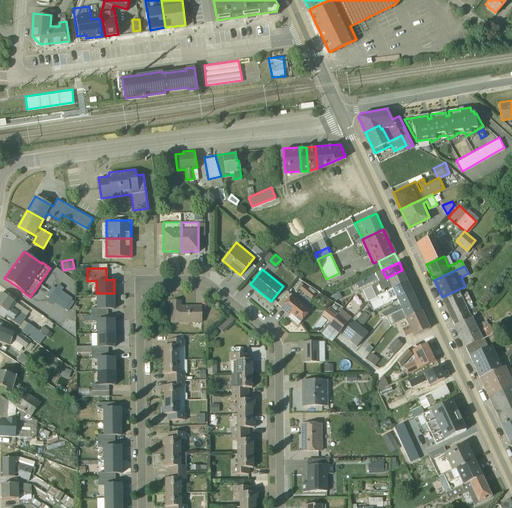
[(390,288),(407,280),(402,270),(386,278),(390,288)]
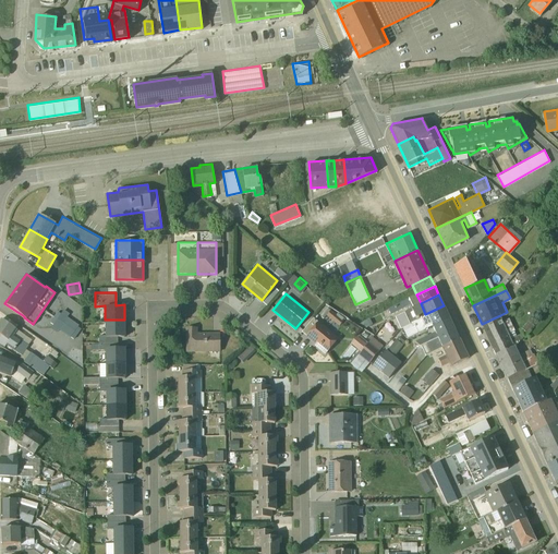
[(432,326),(450,317),(444,305),(425,314),(432,326)]
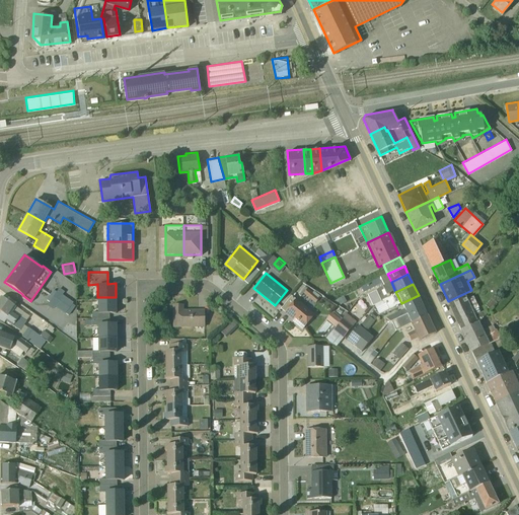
[(53,287),(50,292),(69,306),(73,300),(63,293),(65,290),(59,286),(56,289),(53,287)]
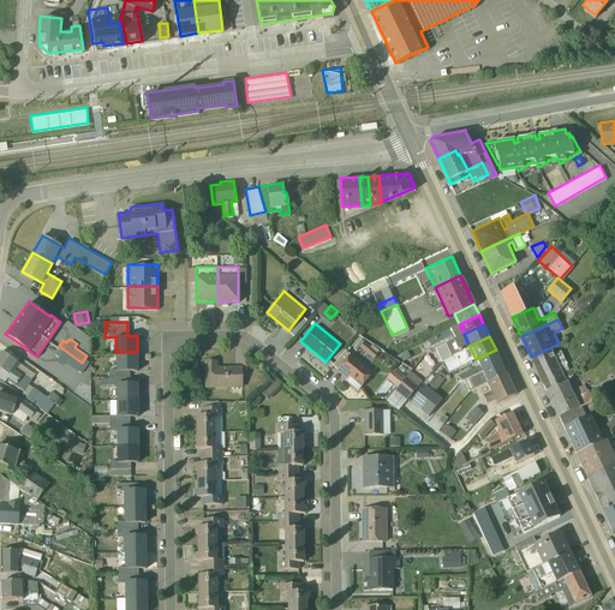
[(364,341),(360,346),(372,357),(377,351),(364,341)]
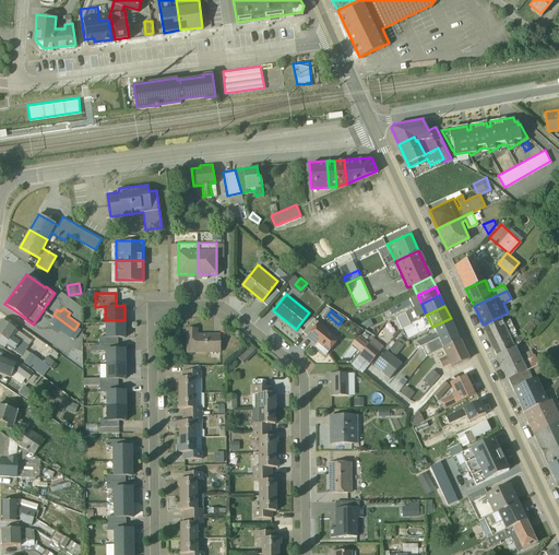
[(74,330),(54,315),(49,321),(52,323),(50,328),(56,331),(58,328),(70,337),(74,330)]
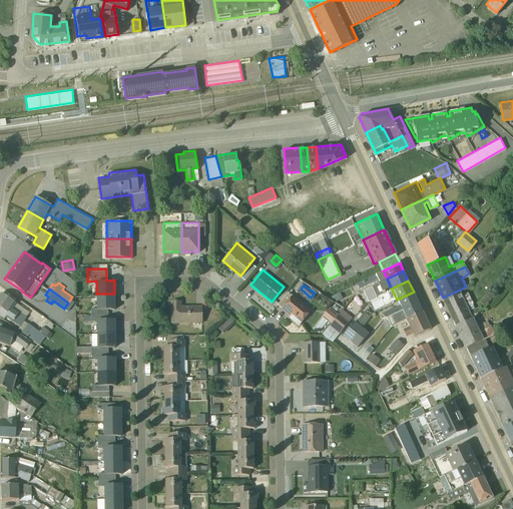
[(443,298),(455,324),(473,317),(479,314),(468,292),(462,294),(460,290),(443,298)]
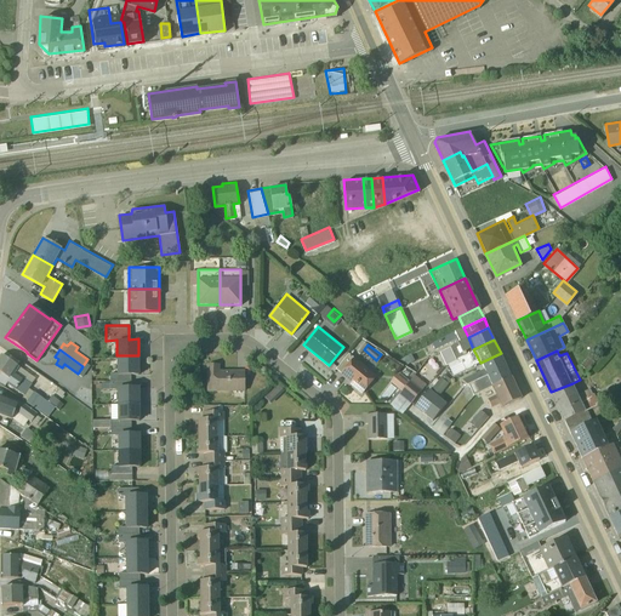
[(51,400),(29,386),(35,375),(1,352),(0,353),(0,370),(0,380),(5,383),(6,381),(24,393),(22,397),(44,411),(51,400)]
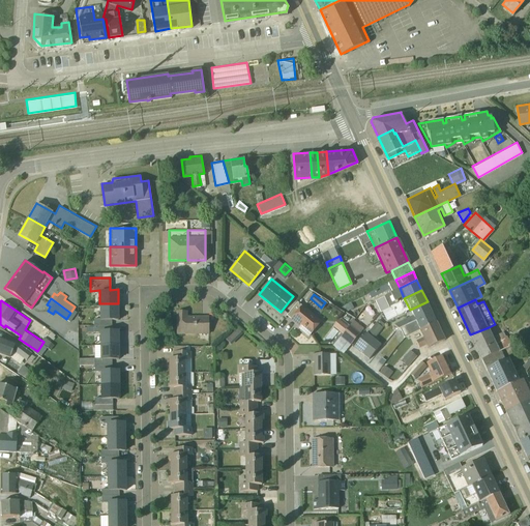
[(350,301),(341,305),(346,310),(352,305),(350,301)]
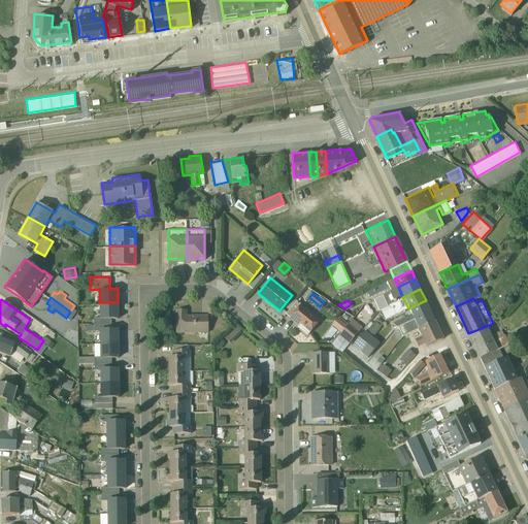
[(413,318),(430,309),(426,300),(408,308),(413,318)]
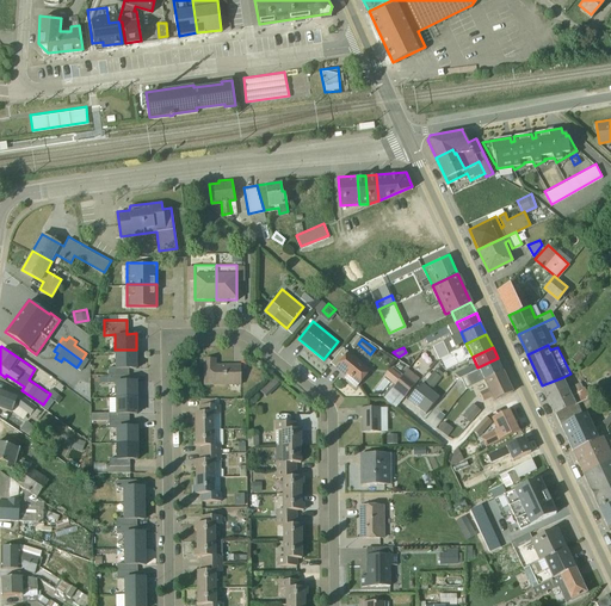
[(115,350),(115,365),(107,365),(107,373),(129,373),(128,366),(136,366),(136,350),(115,350)]
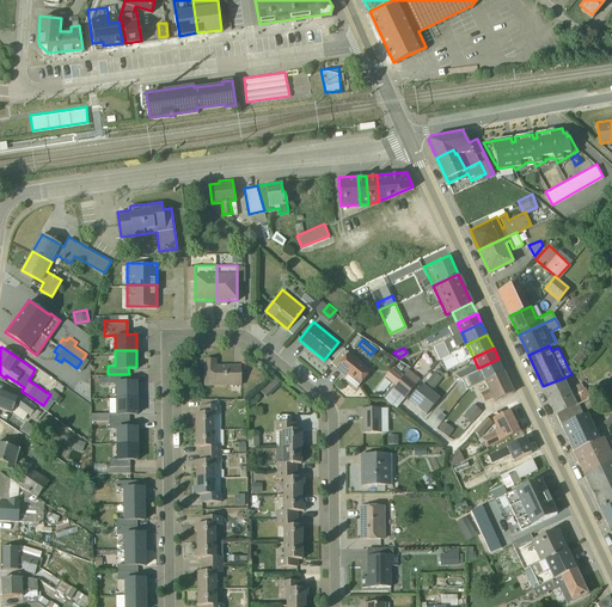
[(349,350),(335,367),(348,376),(347,379),(355,386),(371,367),(349,350)]
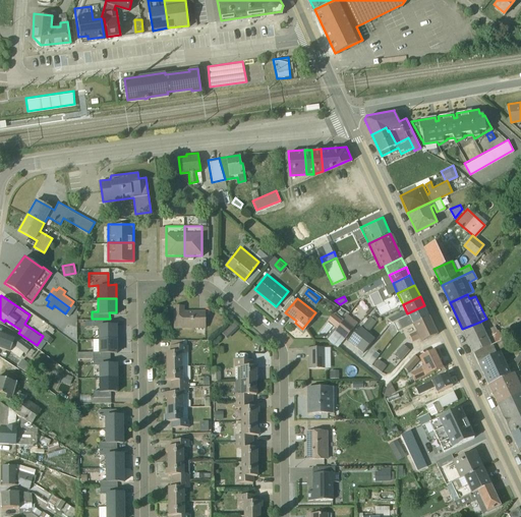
[(205,309),(183,309),(183,304),(173,304),(174,326),(205,325),(205,309)]
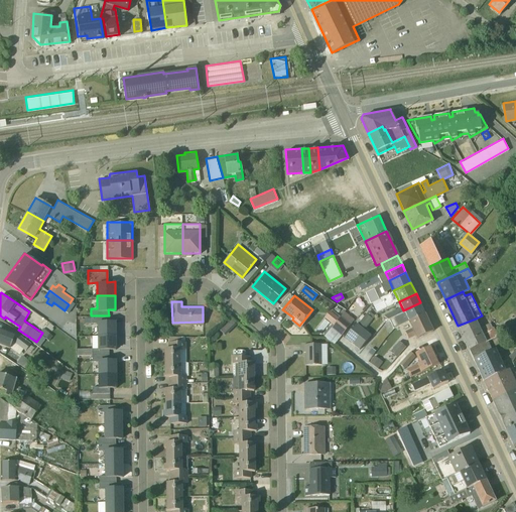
[(407,320),(424,311),(420,302),(403,310),(407,320)]
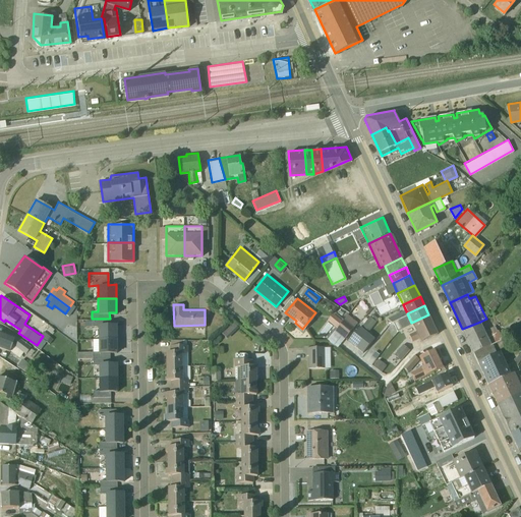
[(328,317),(338,324),(343,317),(334,309),(328,317)]
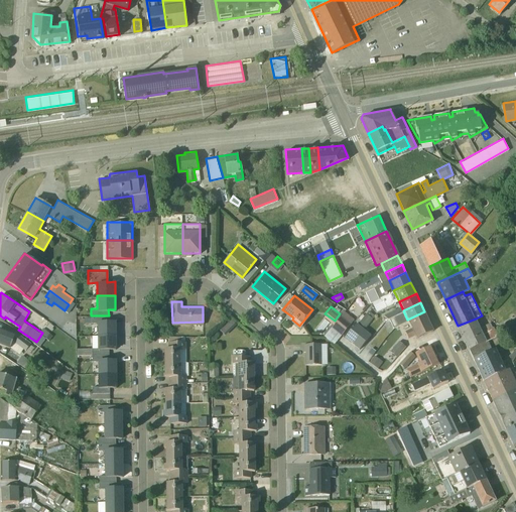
[(365,326),(374,313),(367,308),(358,322),(365,326)]
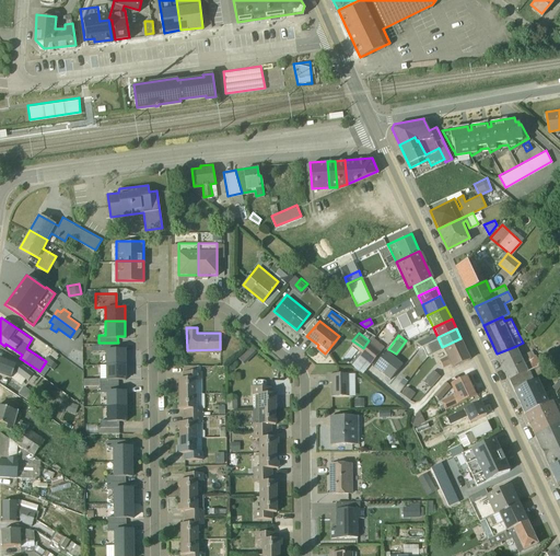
[(363,372),(384,346),(372,336),(351,362),(363,372)]
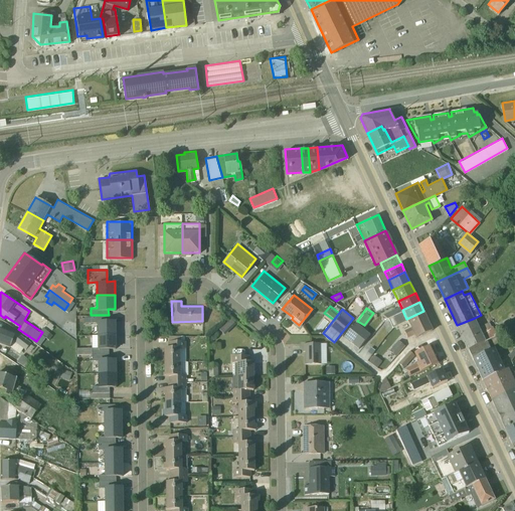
[(414,336),(432,328),(423,311),(406,319),(414,336)]
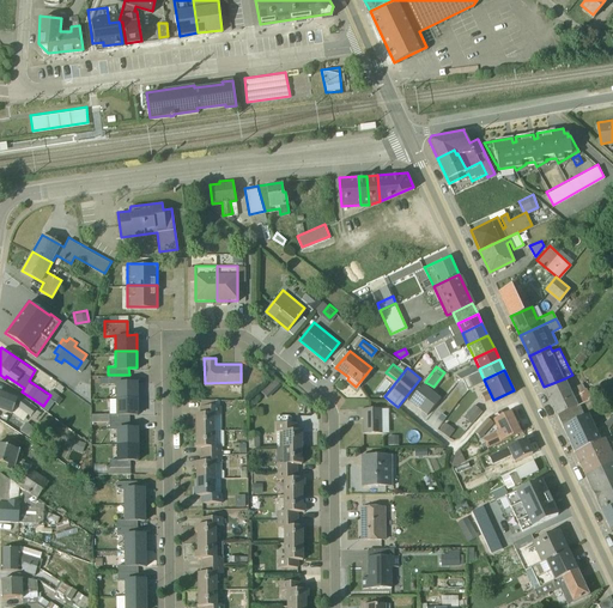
[(129,375),(108,375),(108,382),(115,382),(115,397),(137,397),(137,380),(129,380),(129,375)]
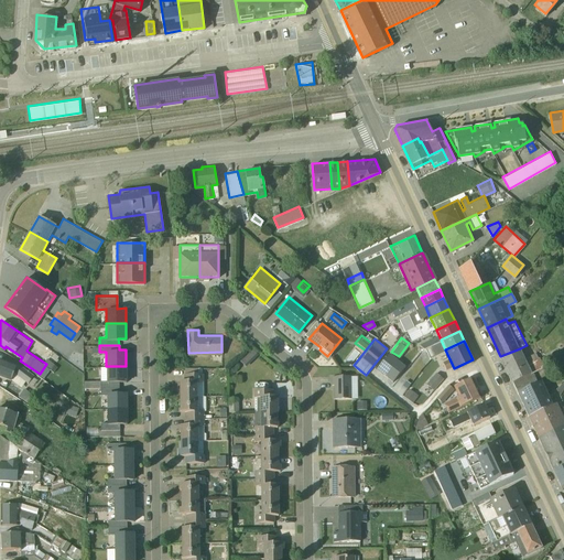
[(258,353),(250,346),(238,358),(246,365),(258,353)]
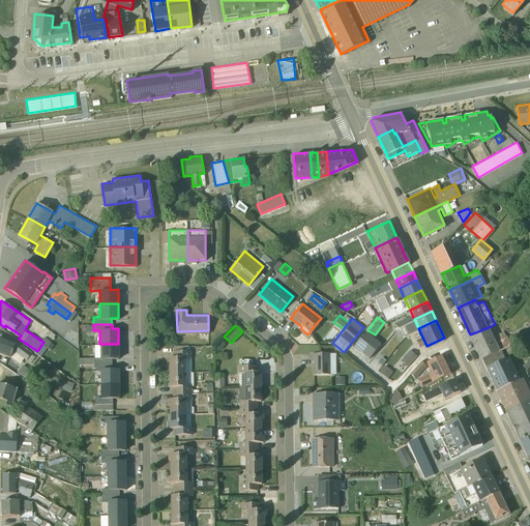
[(489,327),(470,334),(486,367),(505,357),(501,348),(509,344),(503,330),(492,335),(489,327)]
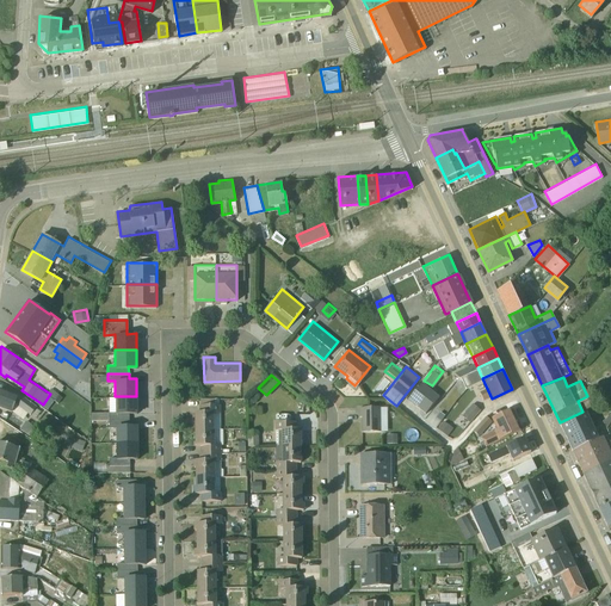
[(425,410),(438,394),(421,381),(408,397),(425,410)]
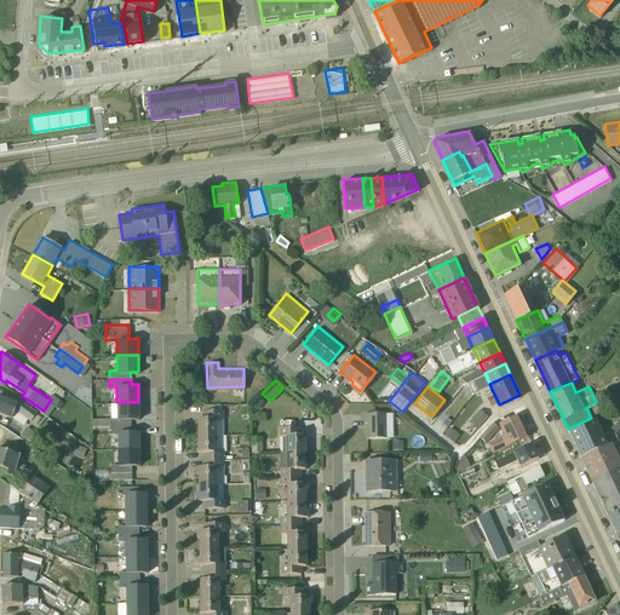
[(7,397),(0,394),(0,411),(12,415),(26,425),(36,411),(19,398),(9,395),(7,397)]
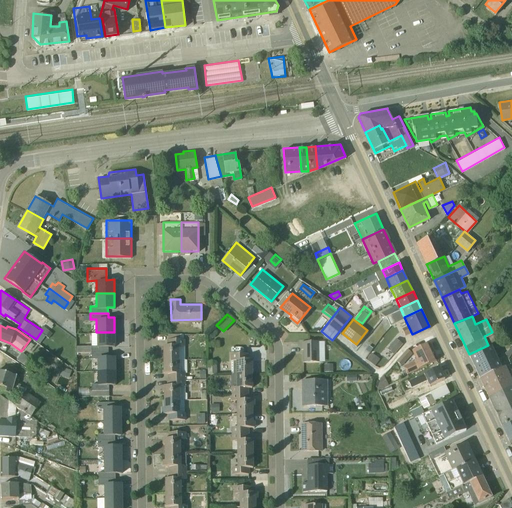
[(91,332),(91,344),(76,344),(76,351),(91,351),(108,351),(108,345),(114,345),(114,332),(96,332),(91,332)]
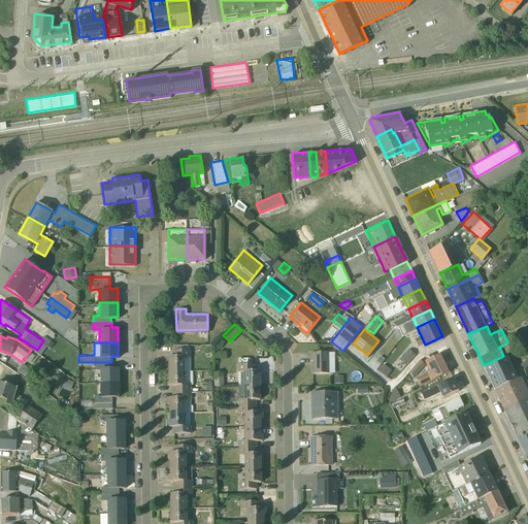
[(168,355),(169,370),(185,369),(185,355),(190,355),(190,347),(200,347),(200,342),(190,342),(172,344),(173,355),(168,355)]
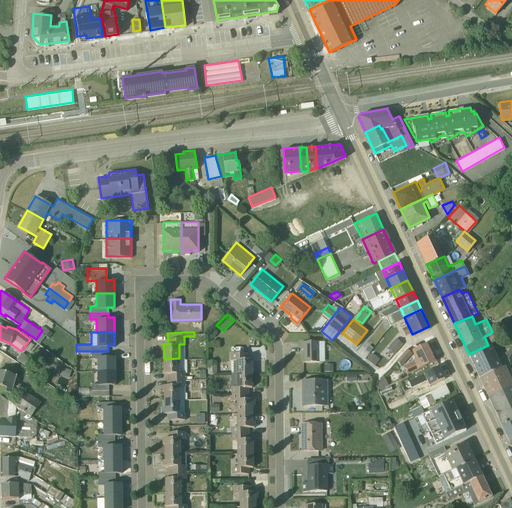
[(402,343),(396,336),(386,346),(392,353),(402,343)]
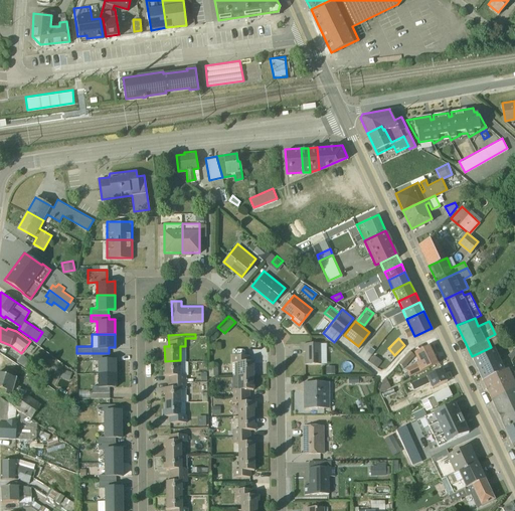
[(320,341),(304,342),(304,362),(321,362),(320,341)]
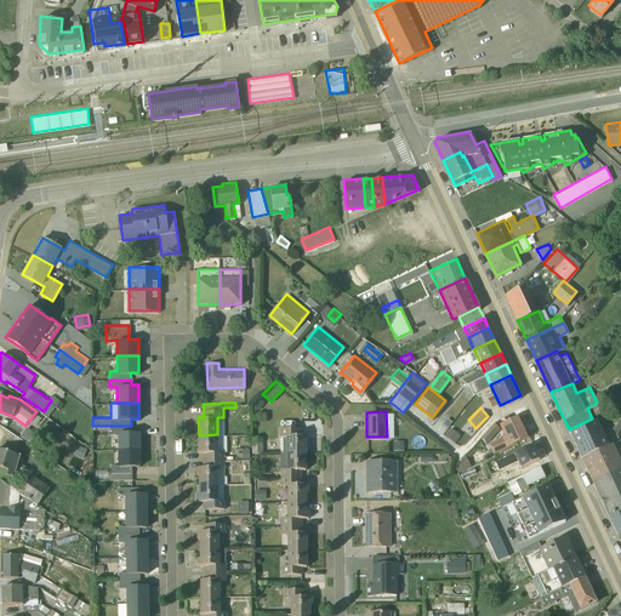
[(494,451),(529,435),(518,414),(500,422),(502,427),(506,435),(490,443),(494,451)]
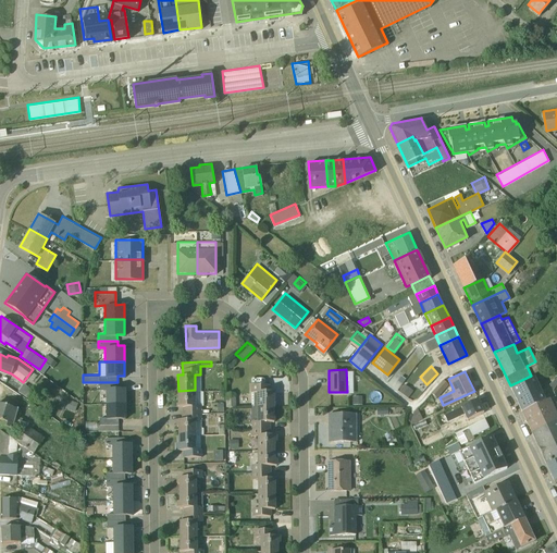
[(510,385),(516,397),(540,386),(534,375),(531,376),(510,385)]
